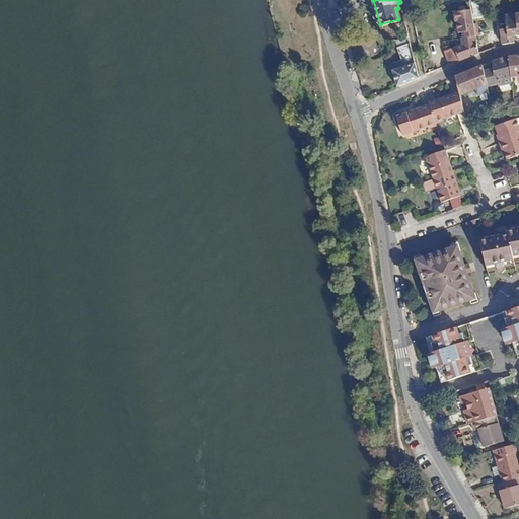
[(443,48),(448,65),(478,52),(476,38),(471,7),(454,9),(455,19),(456,18),(458,29),(461,29),(462,34),(461,35),(462,43),(443,48)]
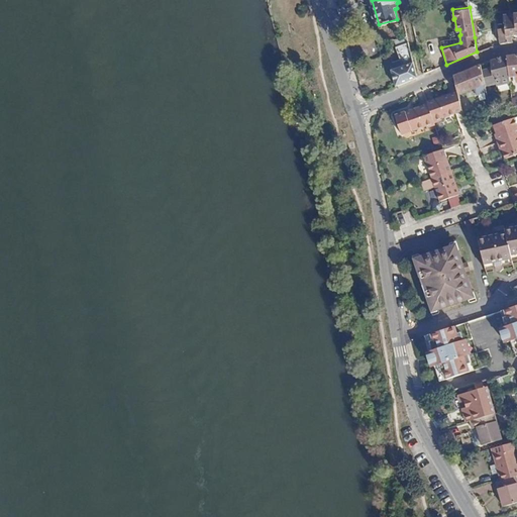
[(498,23),(501,42),(511,41),(510,34),(516,32),(516,12),(504,14),(505,23),(498,23)]
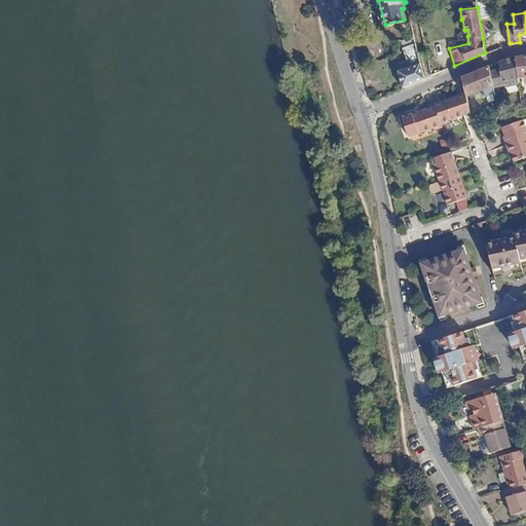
[(487,30),(496,29),(495,21),(486,23),(487,30)]
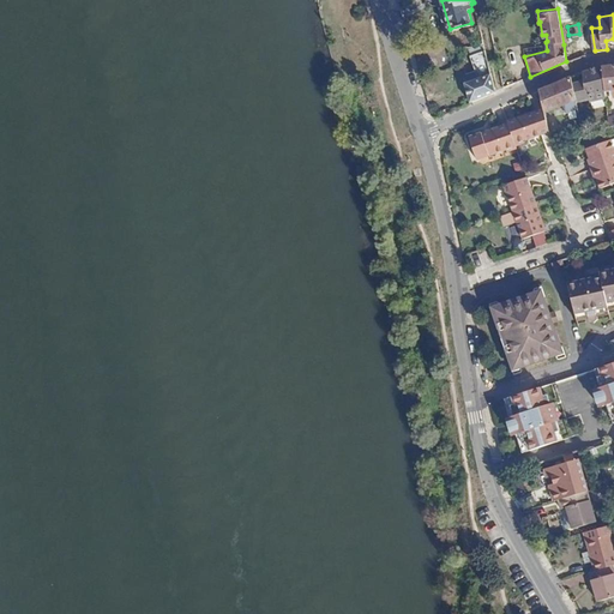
[(464,82),(471,103),(495,92),(487,54),(471,60),(476,72),(477,77),(471,78),(464,82)]
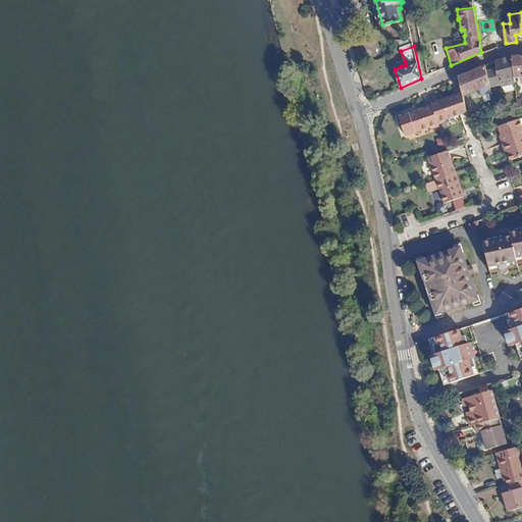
[(512,55),(497,61),(498,67),(500,81),(510,80),(510,84),(517,82),(517,77),(514,55),(512,55)]
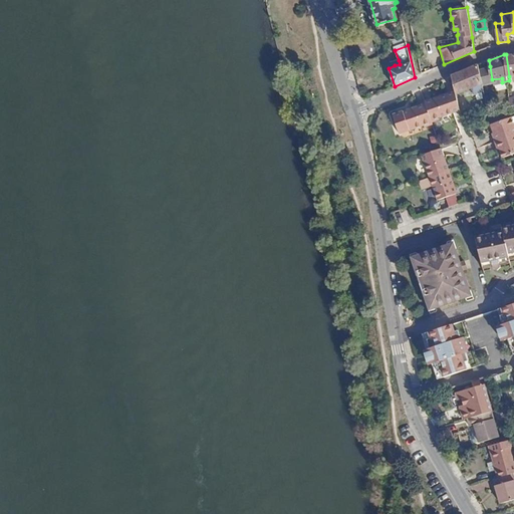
[(456,90),(457,93),(484,84),(483,81),(480,69),(479,64),(453,74),(456,90)]
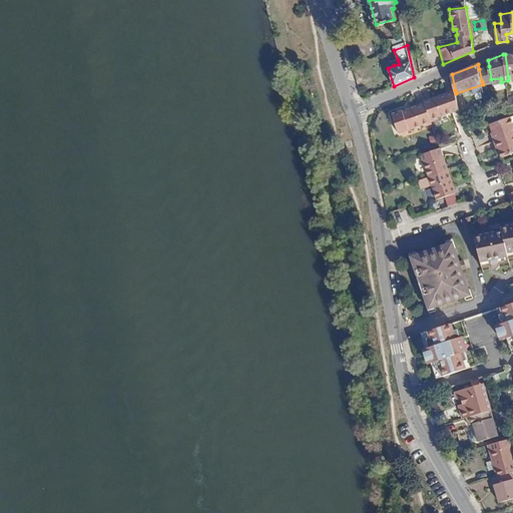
[(479,69),(482,81),(491,79),(489,66),(479,69)]
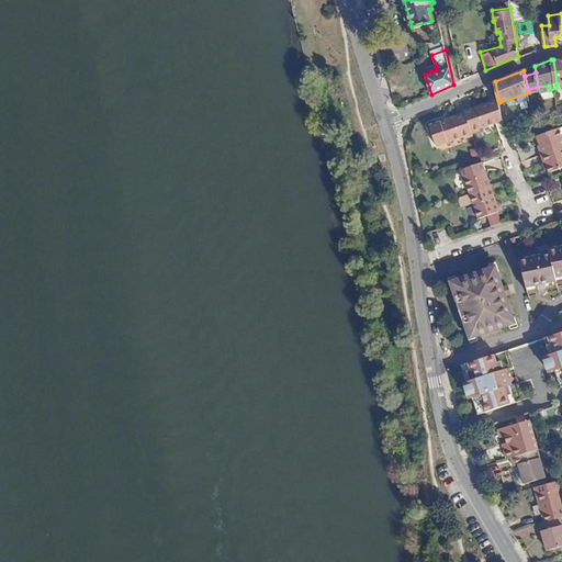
[(495,124),(496,124),(504,122),(499,102),(498,99),(489,102),(495,124)]
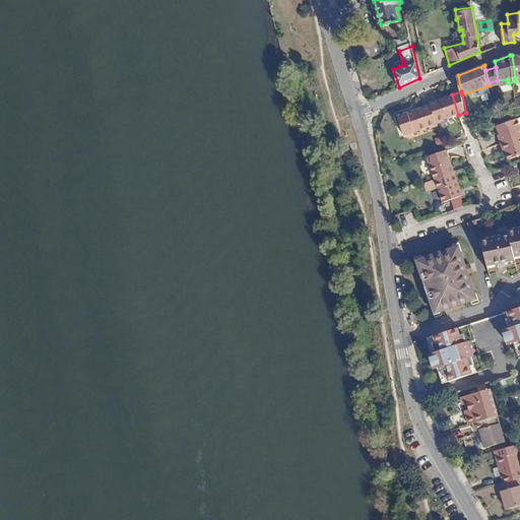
[(436,122),(458,115),(452,94),(429,102),(430,106),(436,122)]
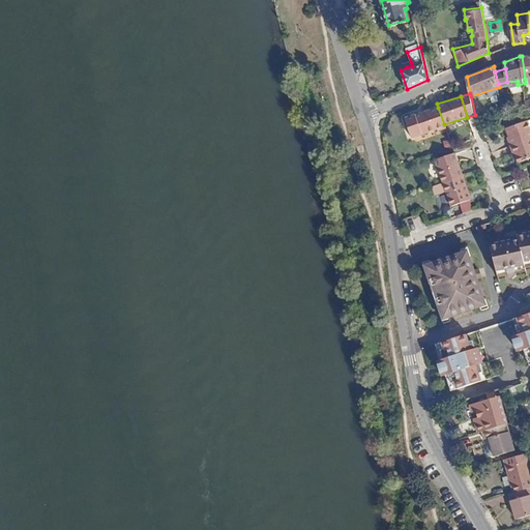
[(437,133),(445,129),(444,124),(438,108),(404,118),(410,138),(436,129),(437,133)]
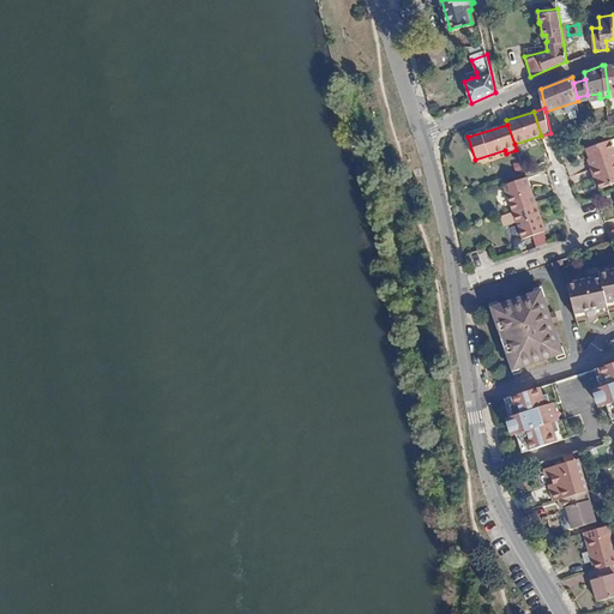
[(588,161),(590,169),(613,160),(613,154),(609,140),(585,149),(590,160),(588,161)]
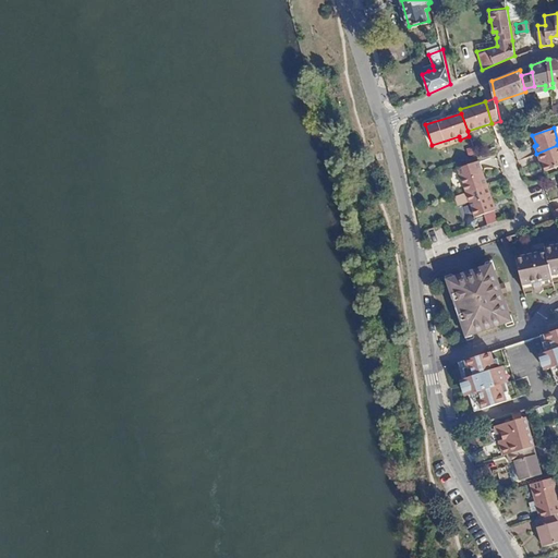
[(557,145),(536,154),(540,162),(542,161),(545,171),(557,167),(557,145)]
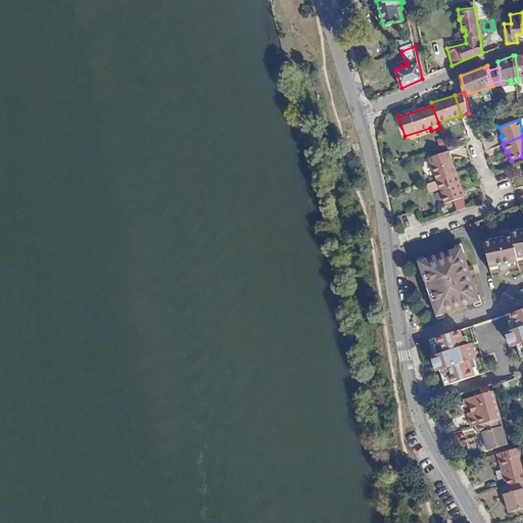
[(436,181),(456,175),(447,152),(426,159),(428,168),(431,167),(436,181)]
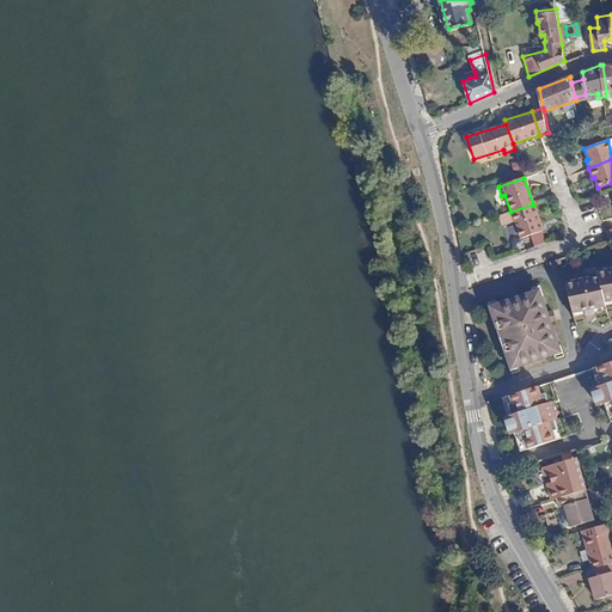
[(542,231),(533,204),(510,212),(508,213),(510,222),(514,221),(520,239),(542,231)]
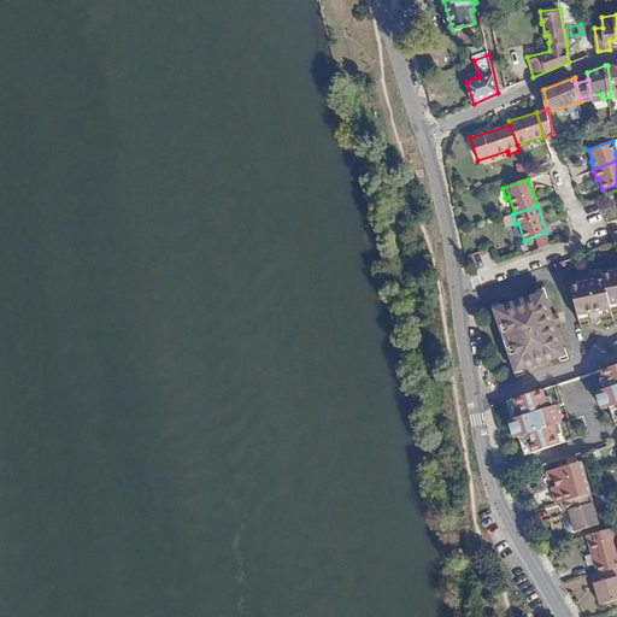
[(512,215),(503,218),(505,228),(515,224),(512,215)]
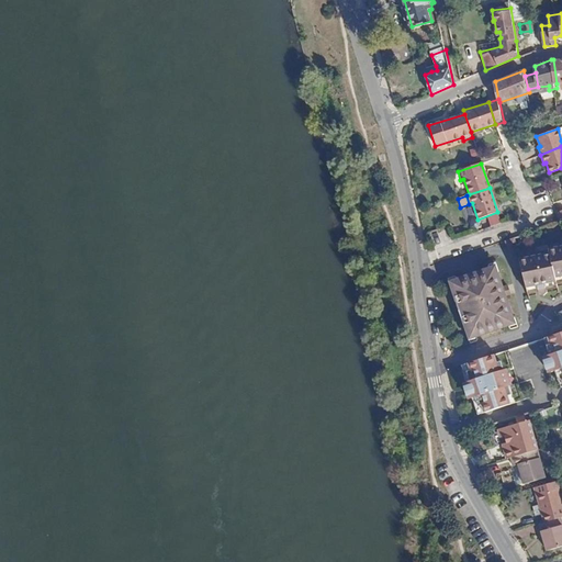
[(515,236),(507,239),(509,247),(517,245),(515,236)]
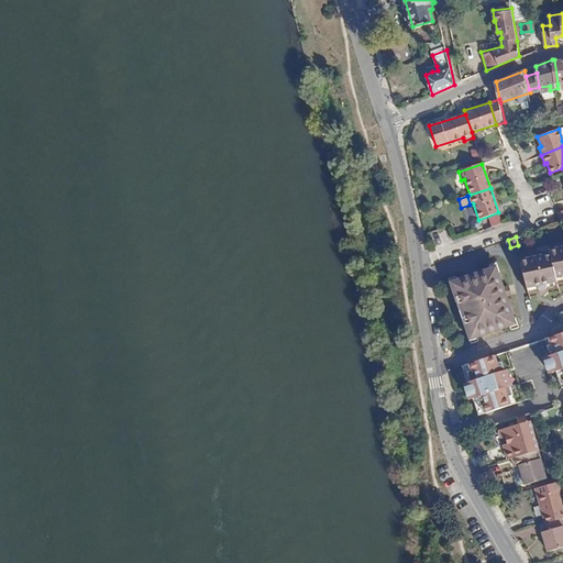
[(552,253),(521,260),(527,283),(562,269),(562,246),(552,250),(552,253)]
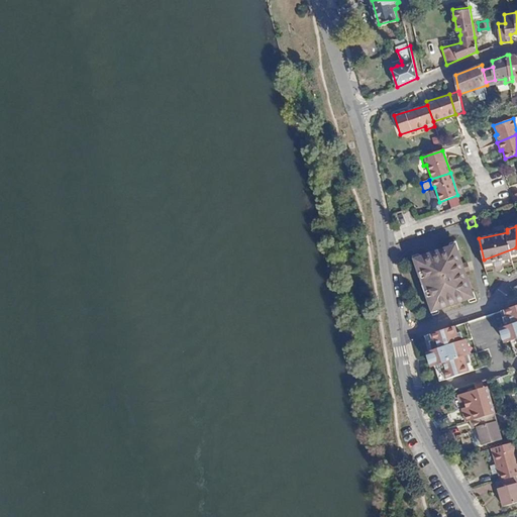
[(516,247),(484,260),(485,265),(512,259),(512,255),(516,253),(516,247)]
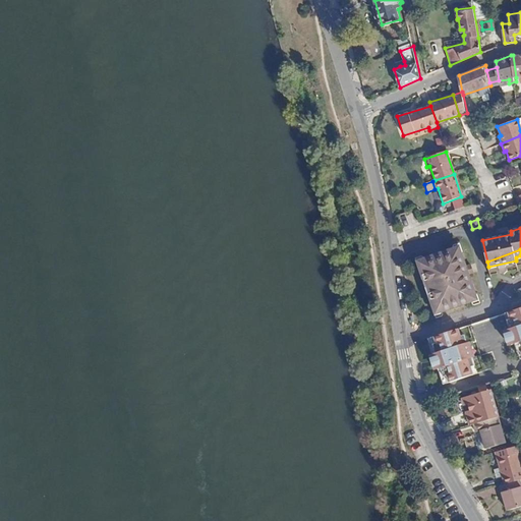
[(455,261),(464,265),(465,264),(467,261),(464,252),(457,254),(454,258),(455,261)]
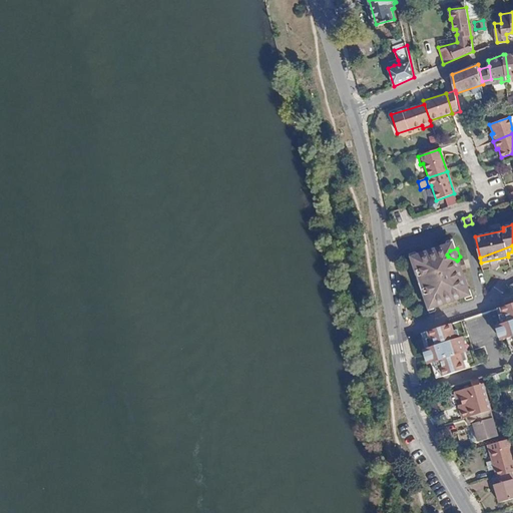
[(430,299),(438,303),(461,296),(465,286),(457,261),(448,257),(425,264),(423,269),(421,272),(429,298),(430,299)]
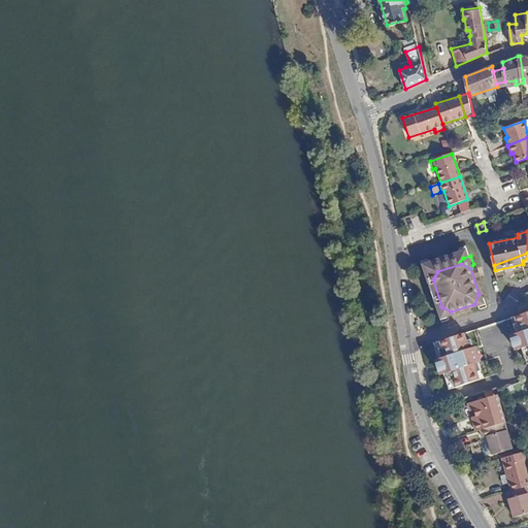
[(430,281),(433,279),(435,276),(437,271),(436,268),(433,267),(425,270),(428,279),(430,281)]
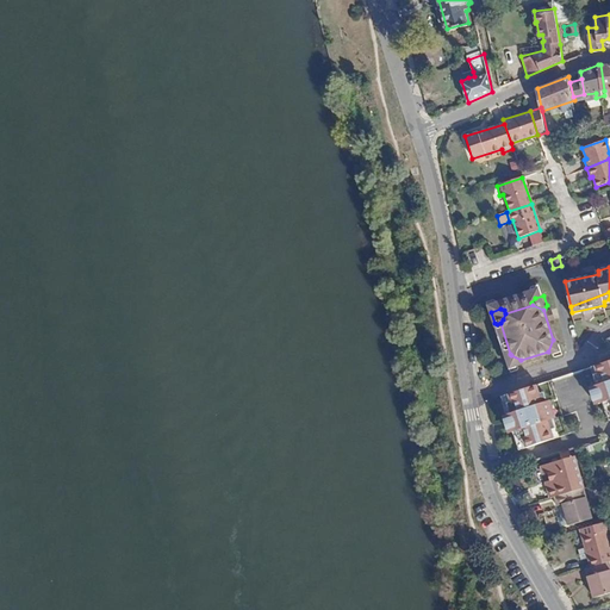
[(609,336),(604,340),(607,348),(596,352),(598,361),(609,356),(609,336)]
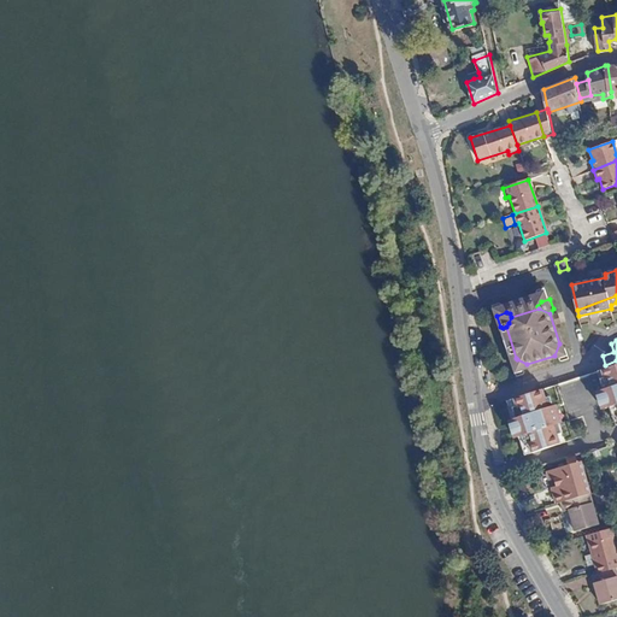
[(559,344),(554,356),(556,359),(558,362),(570,358),(566,347),(565,345),(560,344),(559,344)]
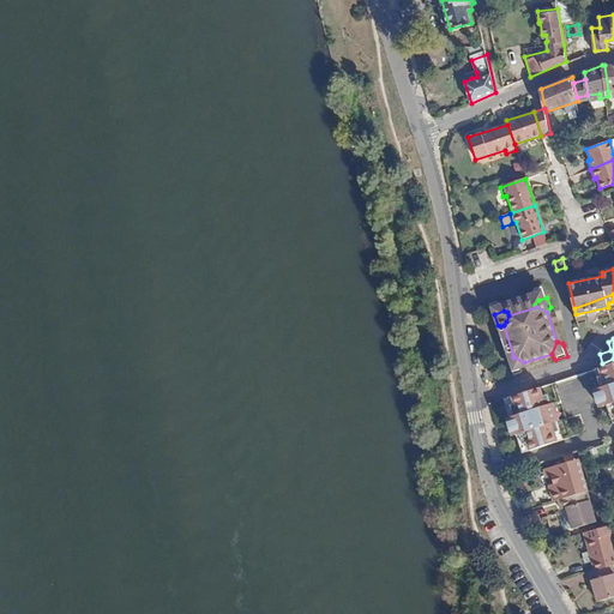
[(524,367),(524,362),(515,357),(513,356),(511,357),(510,361),(513,373),(523,371),(524,367)]
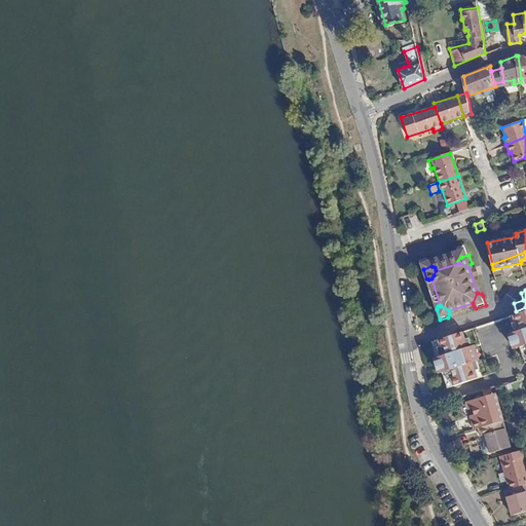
[(525,310),(516,314),(519,322),(515,323),(518,332),(514,333),(515,336),(518,345),(519,348),(523,346),(525,354),(525,353),(525,310)]
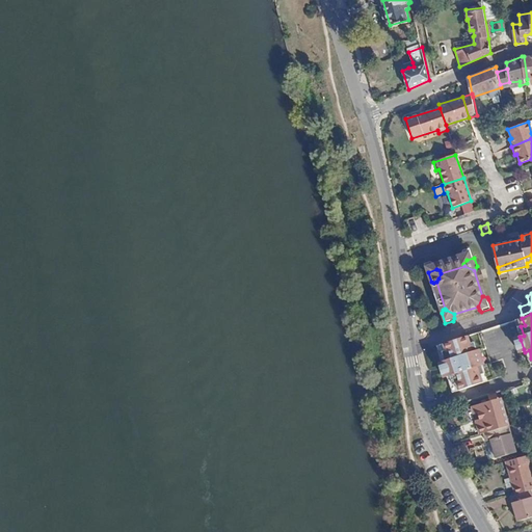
[(445,350),(442,352),(445,361),(437,364),(439,367),(442,376),(443,379),(450,376),(453,386),(456,384),(457,392),(480,383),(478,377),(475,368),(479,367),(482,366),(478,350),(474,351),(470,352),(468,344),(466,336),(443,343),(445,350)]
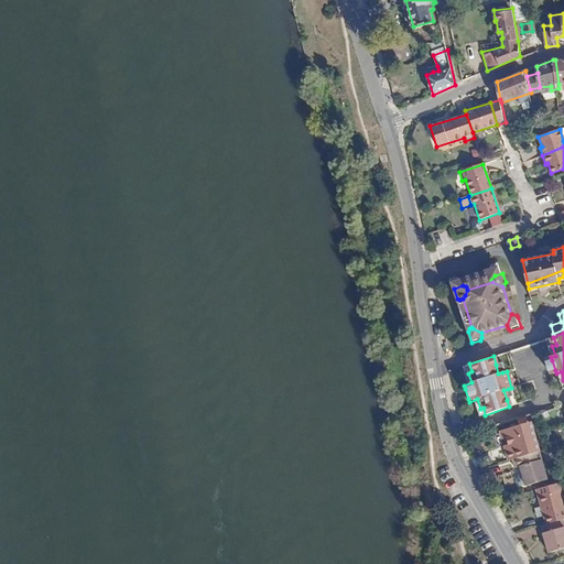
[(508,453),(510,461),(514,459),(540,452),(530,423),(508,431),(510,437),(507,438),(509,446),(511,452),(508,453)]
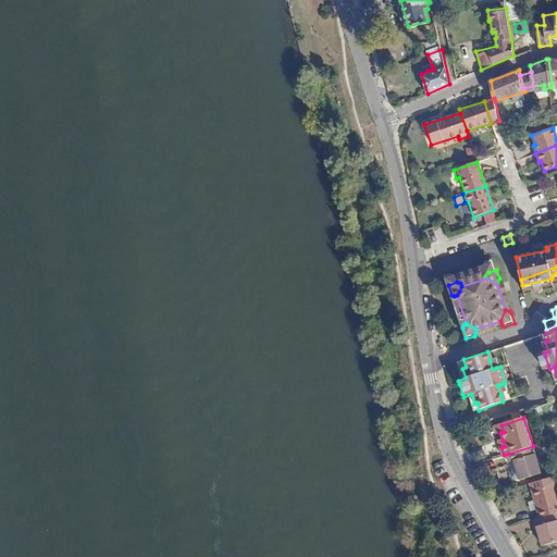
[(504,432),(502,425),(494,428),(497,434),(500,433),(504,432)]
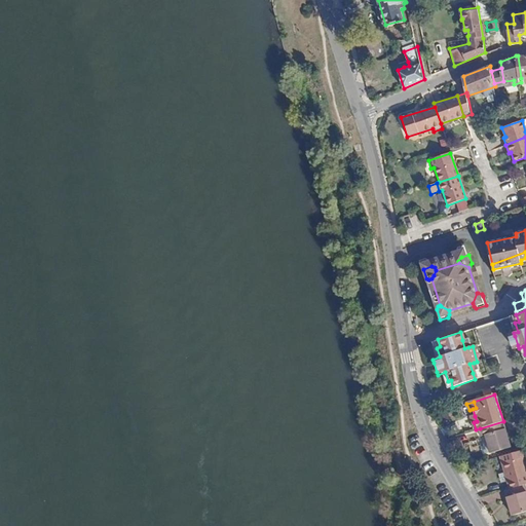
[(503,421),(480,428),(482,436),(487,435),(492,452),(511,447),(503,421)]
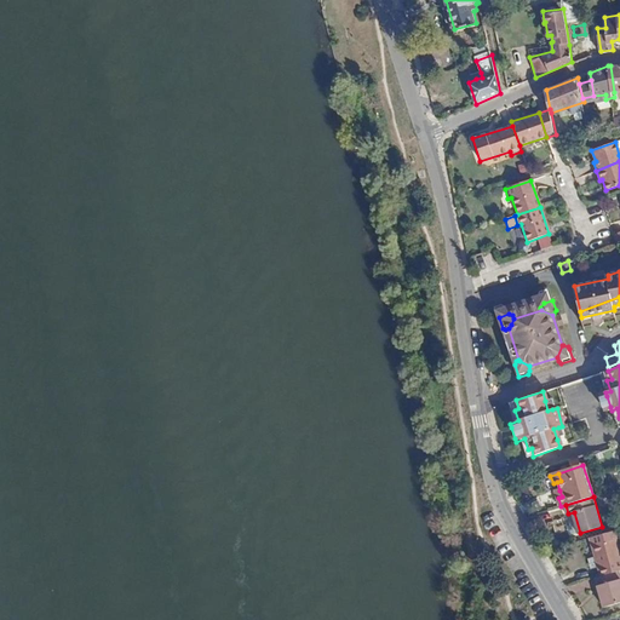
[(601,564),(604,574),(613,570),(619,568),(619,550),(615,537),(595,544),(597,554),(596,554),(598,566),(601,564)]
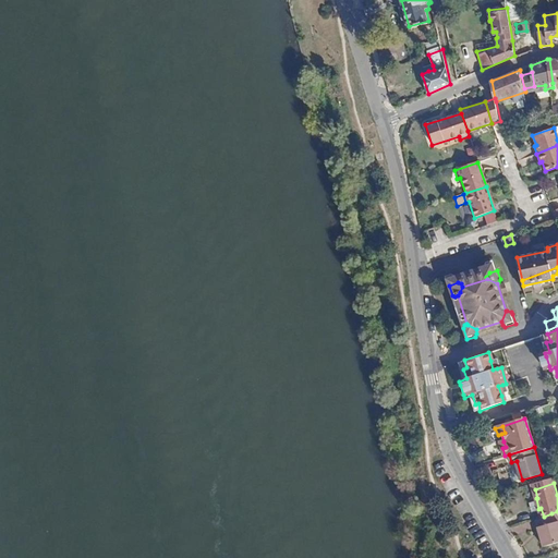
[(542,517),(536,519),(538,525),(541,525),(543,533),(541,534),(544,544),(557,540),(557,520),(555,522),(552,513),(544,517),(542,517)]
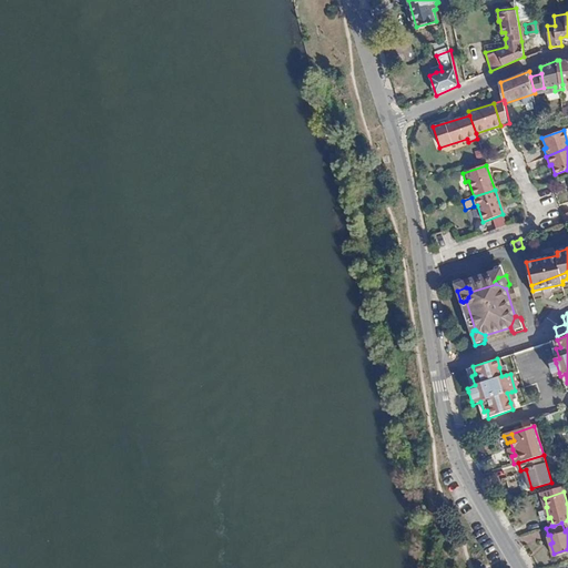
All buildings are outlined.
